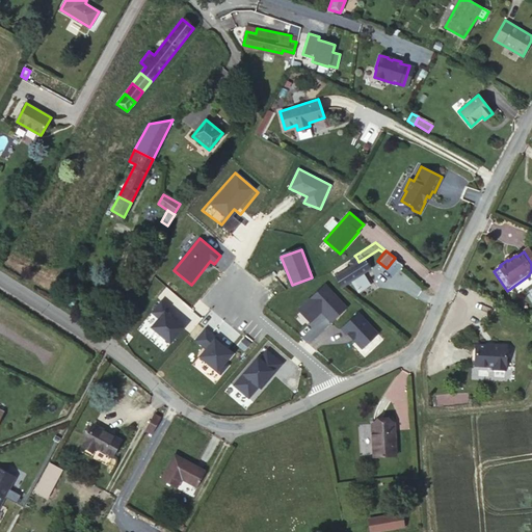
[(364,259),(358,262),(356,258),(348,262),(351,267),(335,276),(342,287),(370,268),(364,259)]
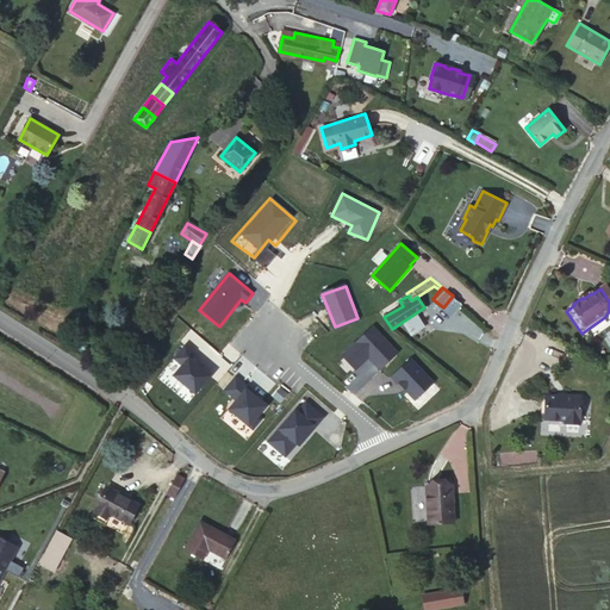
[(398,353),(373,327),(344,353),(358,368),(371,356),(381,368),(398,353)]
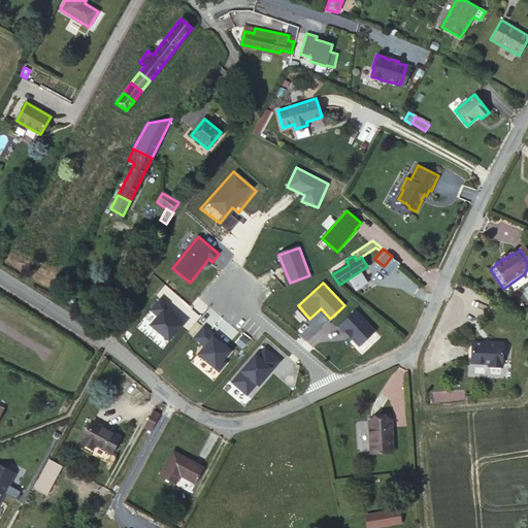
[(167,305),(161,300),(152,310),(159,316),(152,325),(170,340),(183,325),(164,309),(167,305)]
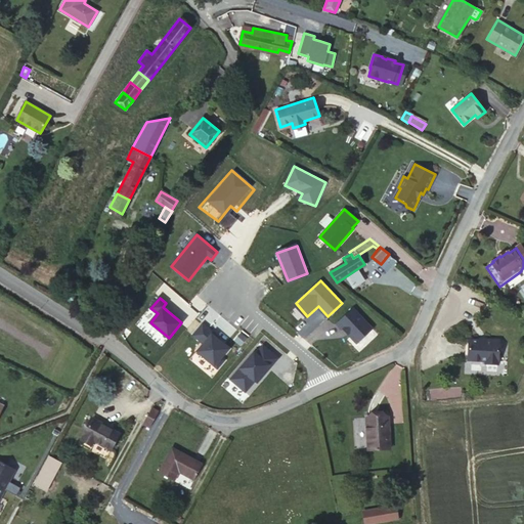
[(378,335),(353,307),(335,323),(359,352),(378,335)]
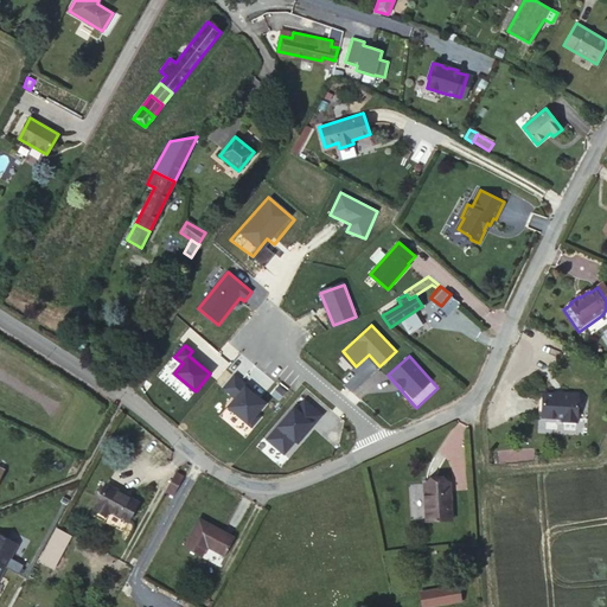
[(266,402),(234,376),(223,388),(236,398),(229,407),(249,423),(266,402)]
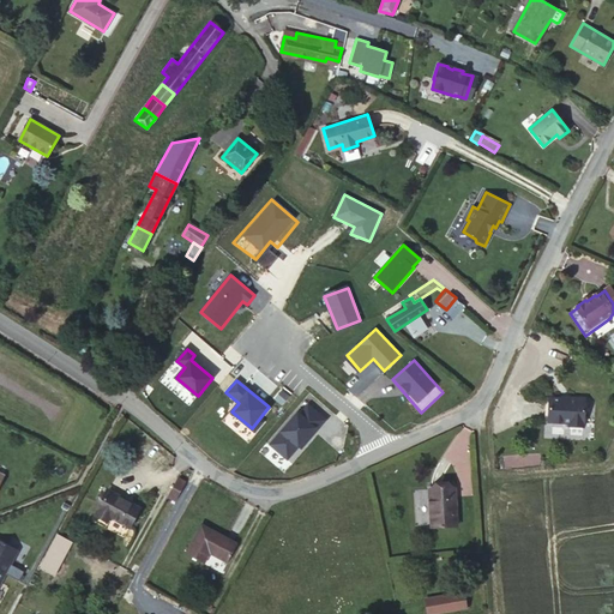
[(326,420),(305,402),(266,445),(288,461),(326,420)]
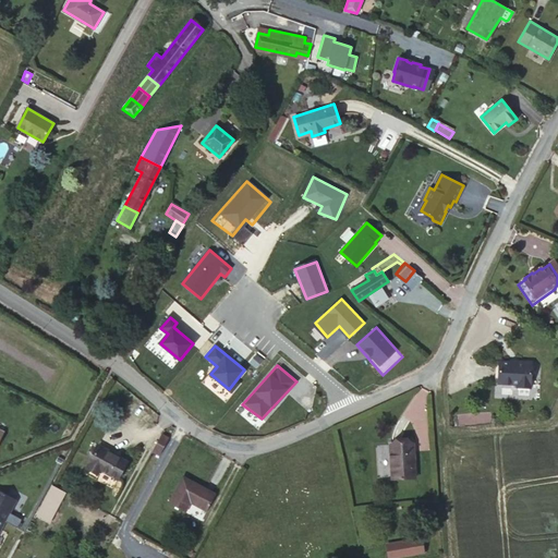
[(516,367),(496,367),(496,389),(514,389),(514,392),(529,393),(530,367),(516,366),(516,367)]
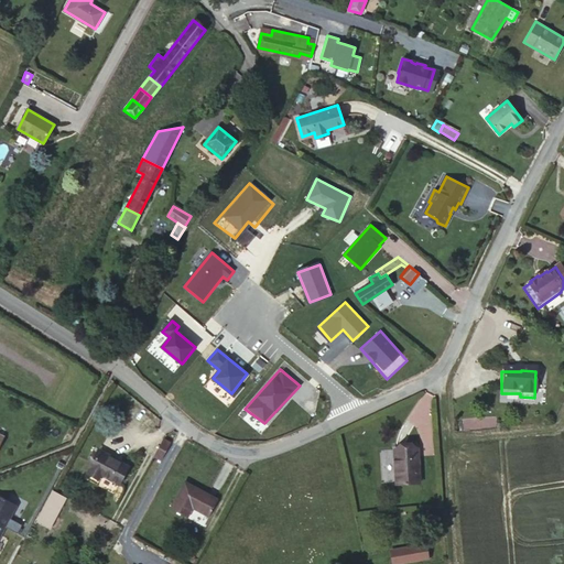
[(161,459),(170,444),(163,440),(154,455),(161,459)]
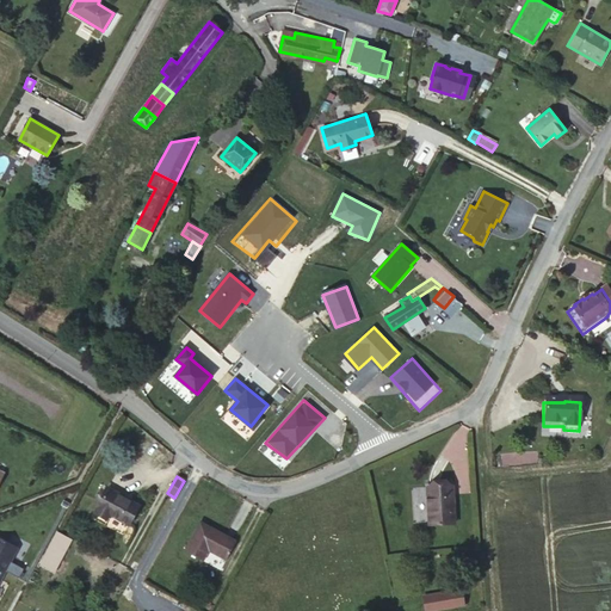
[(430,525),(455,523),(452,486),(427,487),(430,525)]
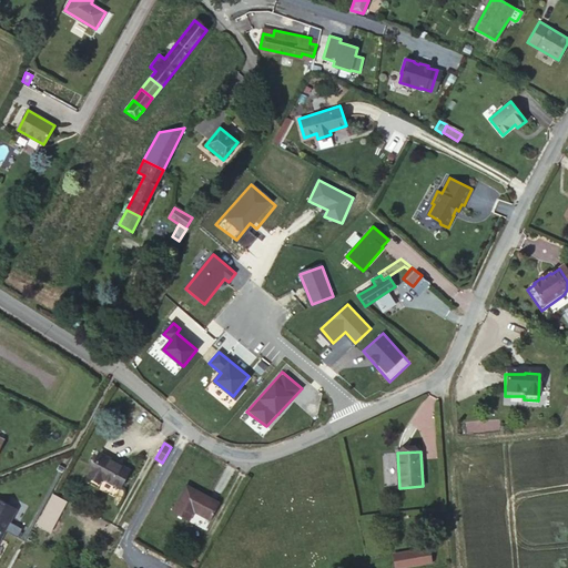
[(101,478),(120,488),(130,470),(111,460),(112,459),(101,453),(88,477),(99,483),(101,478)]
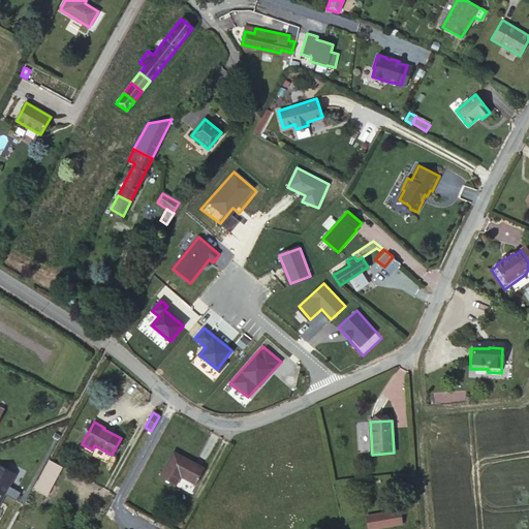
[(205,469),(174,453),(160,476),(175,486),(181,475),(196,484),(205,469)]
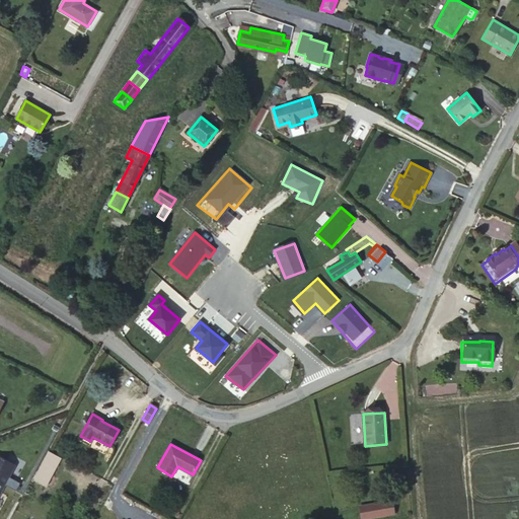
[(55,468),(61,458),(49,452),(44,462),(55,468)]
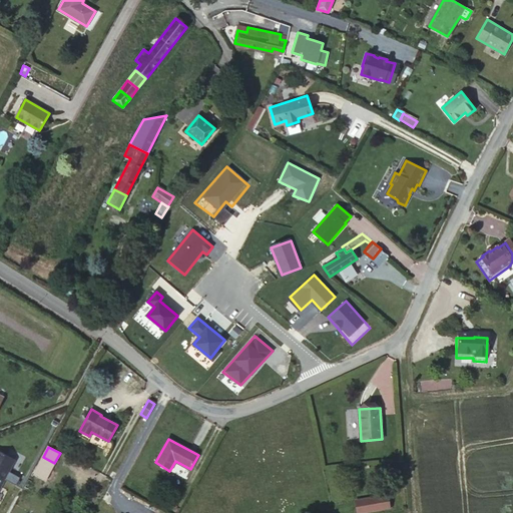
[(0,476),(5,480),(16,460),(0,451),(0,476)]
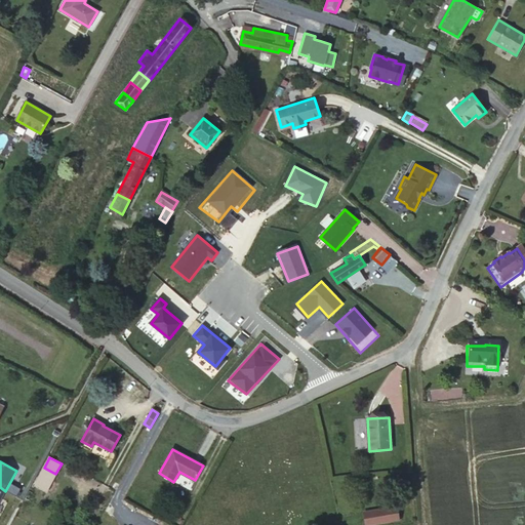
[(46,492),(55,474),(44,468),(34,486),(46,492)]
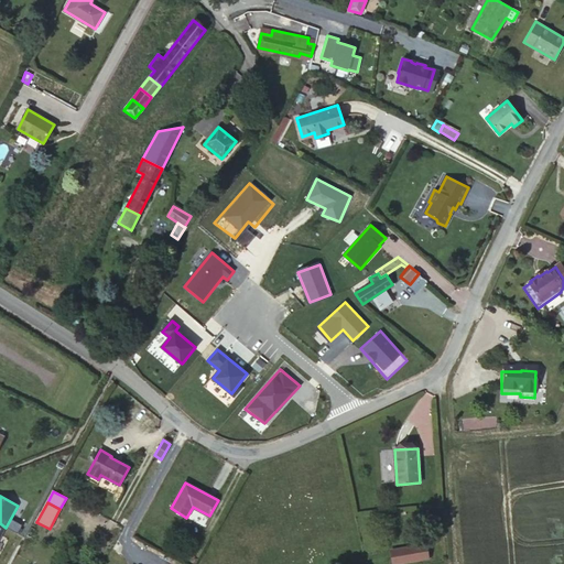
[(134,556),(141,544),(130,538),(123,551),(134,556)]
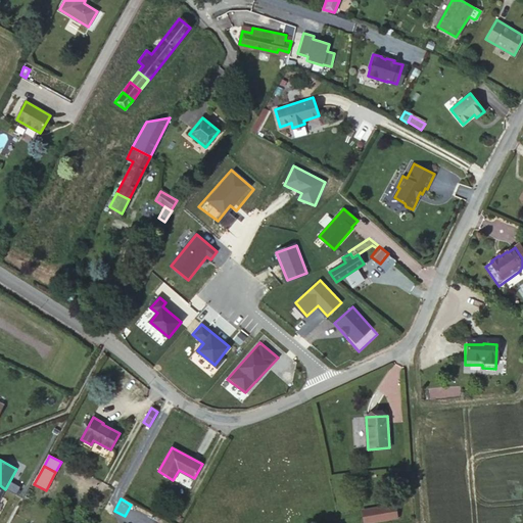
[(389,519),(396,517),(394,505),(387,506),(389,519)]
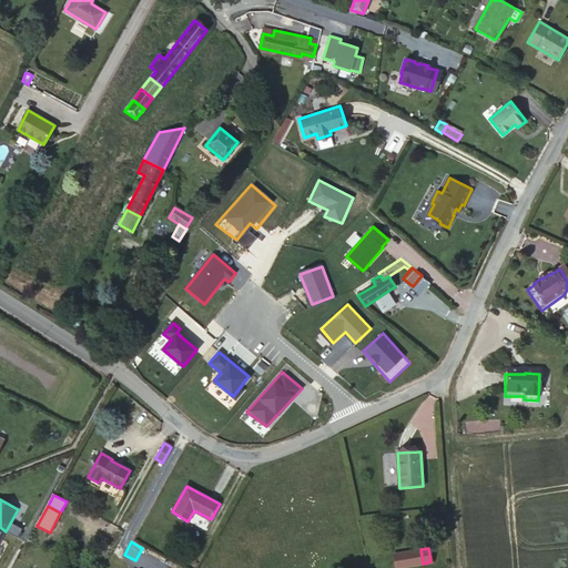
[(423,564),(421,549),(393,555),(396,567),(423,564)]
